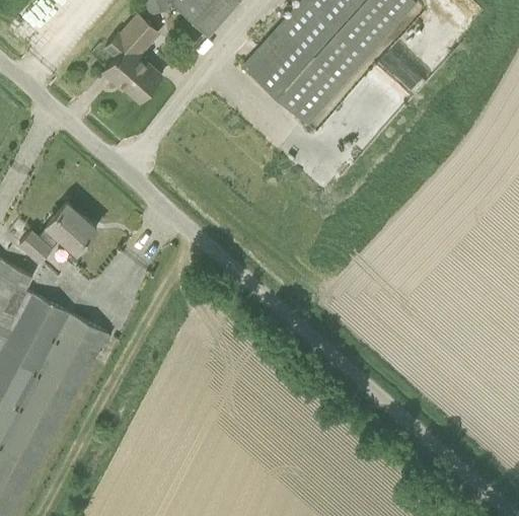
[(166,0),(143,0),(144,0),(150,17),(170,10),(166,0)]
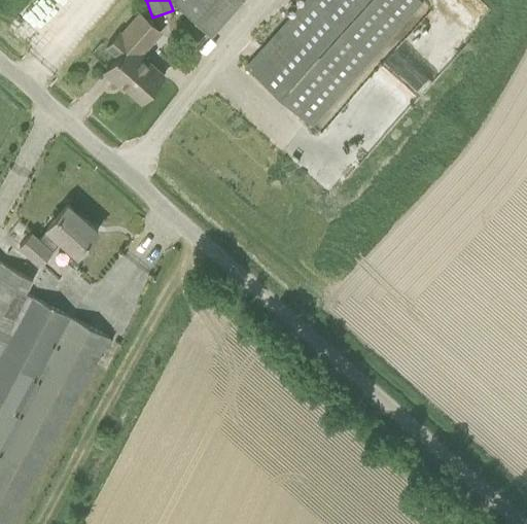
[(214,37),(246,0),(170,0),(214,37)]
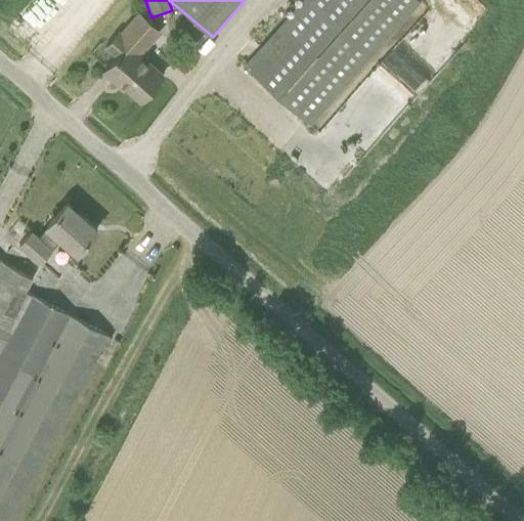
[(309,127),(419,3),(415,0),(307,0),(245,70),(309,127)]
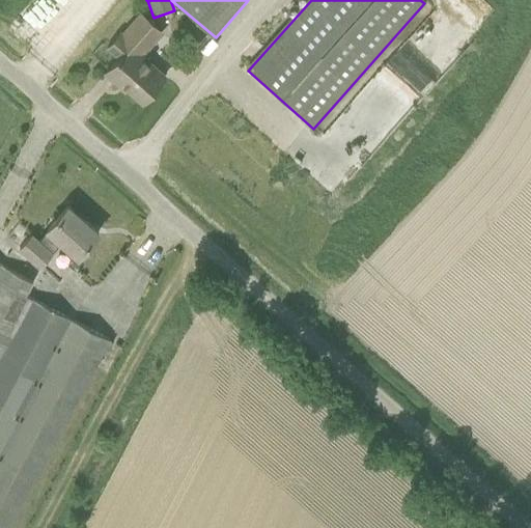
[(119,59),(105,75),(120,88),(122,86),(143,104),(165,79),(141,58),(144,54),(140,50),(156,32),(161,36),(162,35),(141,17),(122,37),(120,35),(108,50),(119,59)]
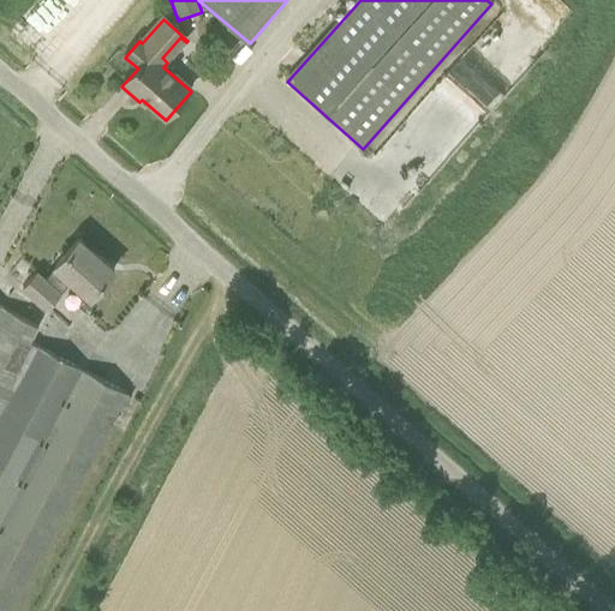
[(439,103),(398,136),(428,174),(469,142),(439,103)]
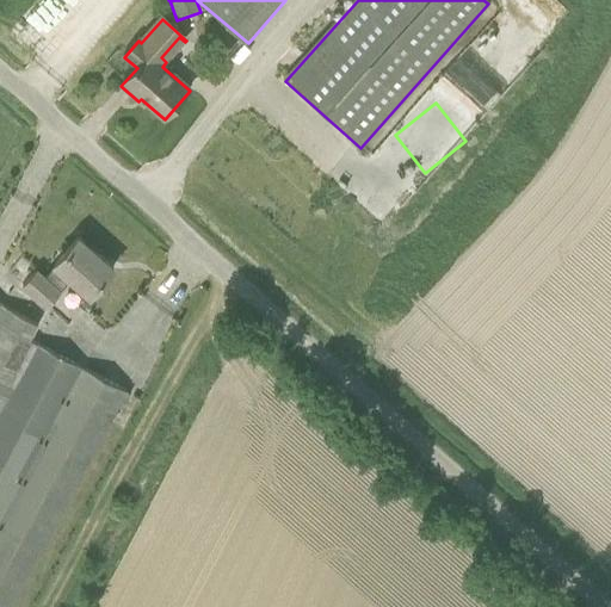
[(376,221),(396,214),(393,203),(372,209),(376,221)]
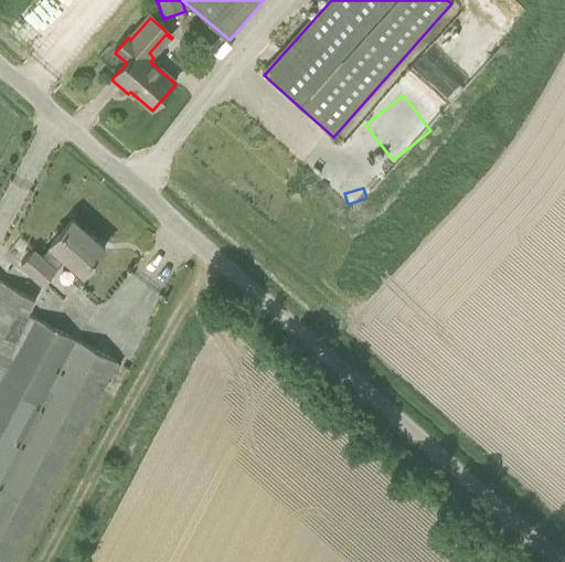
[(83,276),(105,251),(72,222),(50,246),(51,247),(41,260),(33,253),(21,266),(43,286),(55,273),(55,272),(65,261),(83,276)]
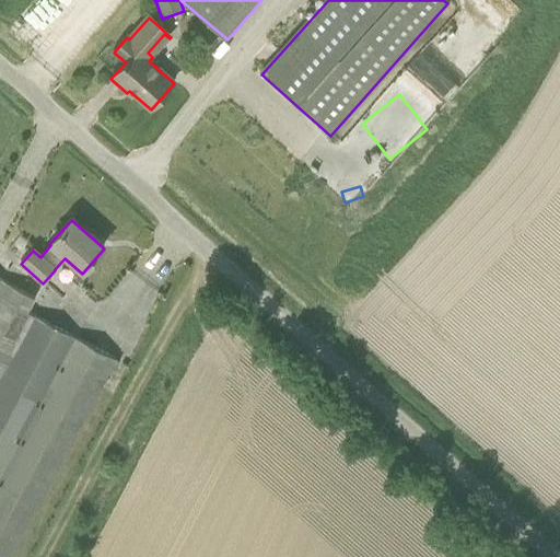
[(0,382),(34,318),(26,314),(34,300),(0,280),(0,382)]
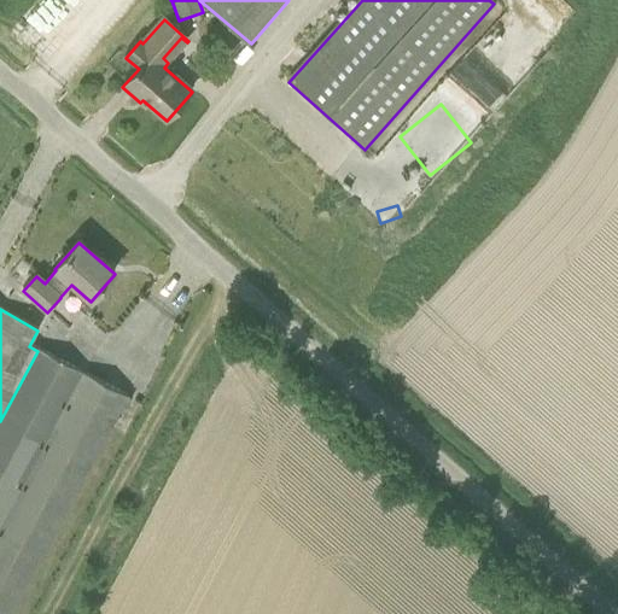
[(0,531),(83,375),(38,351),(0,421),(0,531)]
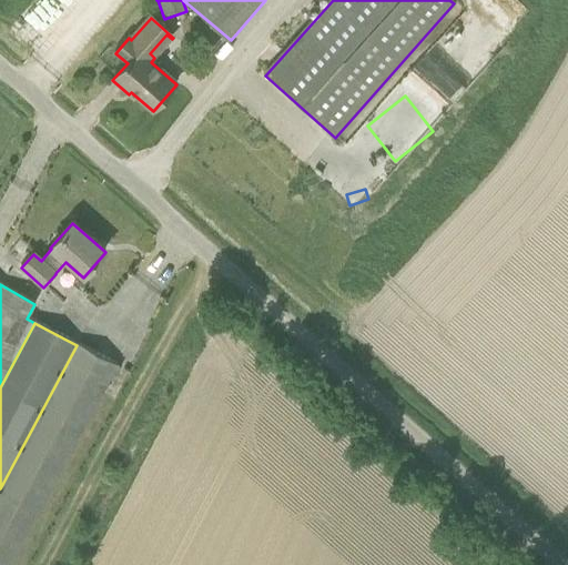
[(77,345),(0,488),(0,564),(10,564),(117,366),(77,345)]
